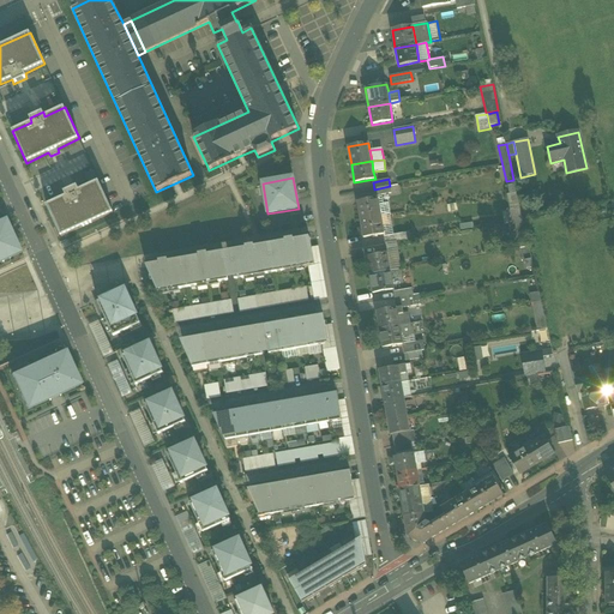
[(61,238),(113,212),(98,181),(79,191),(77,186),(64,192),(66,197),(47,205),(61,238)]
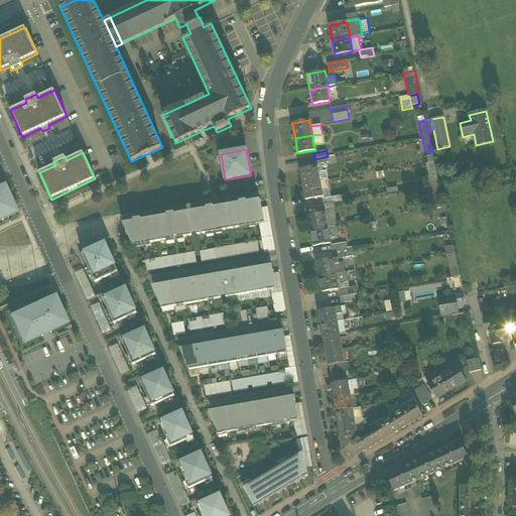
[(329,163),(328,156),(314,159),(315,165),(329,163)]
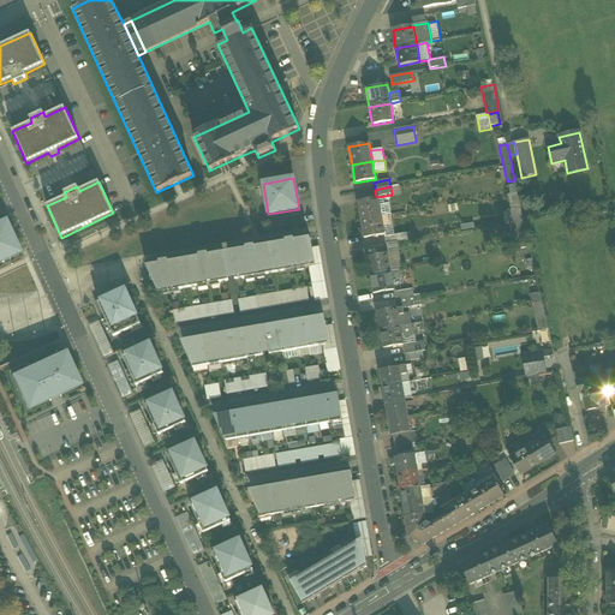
[(358,202),(362,220),(382,216),(390,215),(389,204),(380,206),(378,198),(358,202)]
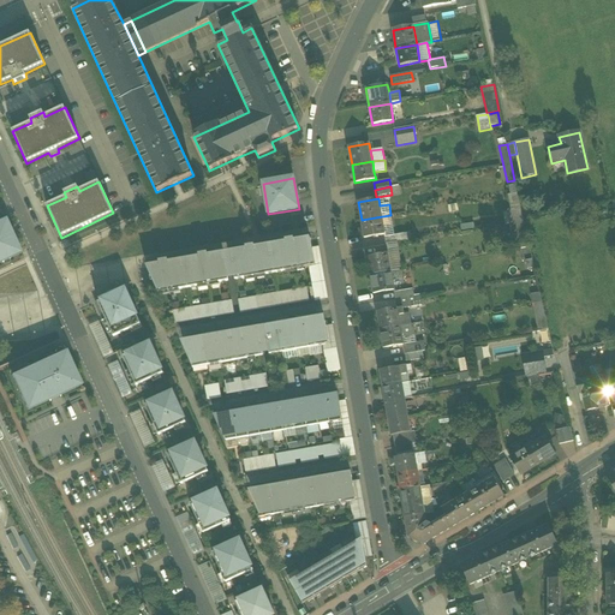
[(506,210),(508,222),(524,220),(521,208),(506,210)]
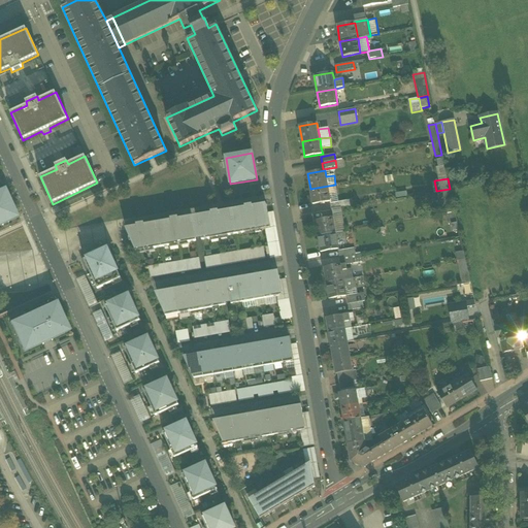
[(310,189),(311,197),(312,204),(330,202),(328,186),(310,189)]
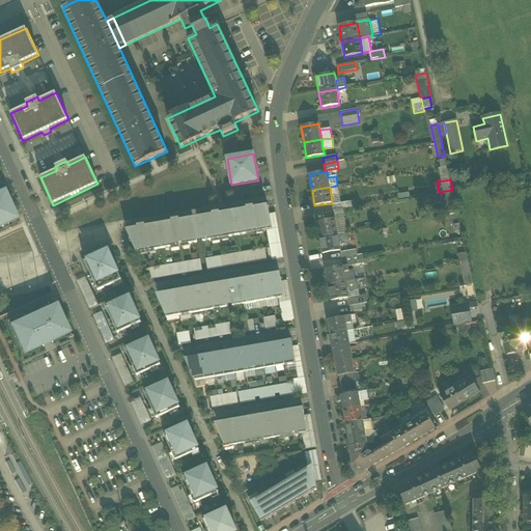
[(0,191),(0,227),(19,219),(4,189),(0,191)]
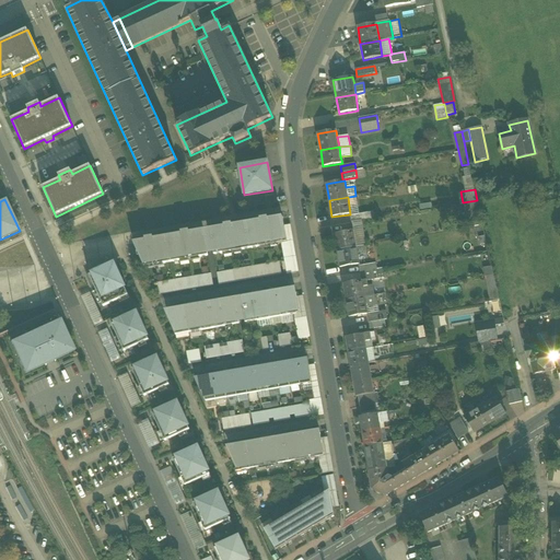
[(463,202),(469,228),(482,225),(477,202),(477,200),(463,202)]
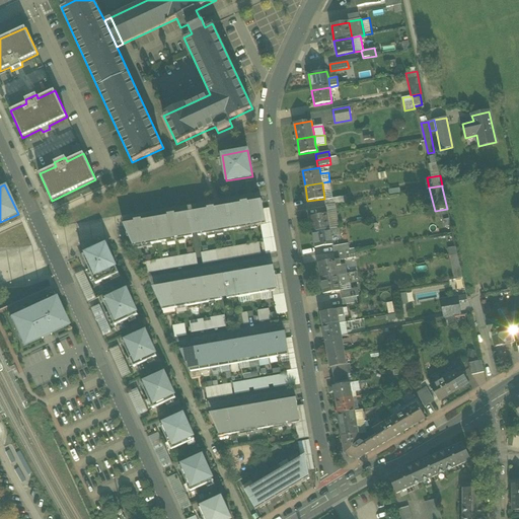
[(324,200),(325,206),(340,204),(339,198),(324,200)]
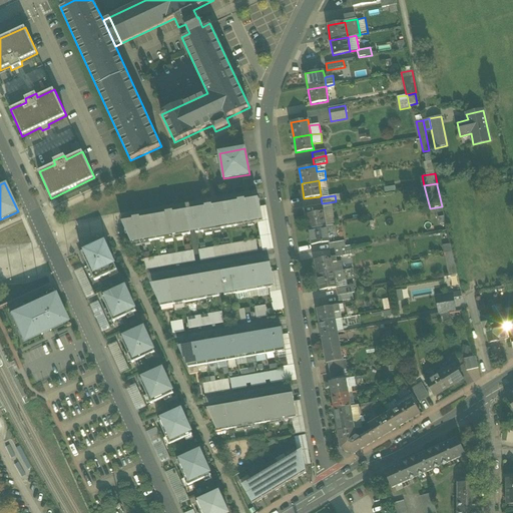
[(254,223),(259,223),(255,208),(261,207),(259,199),(245,201),(245,199),(237,200),(238,203),(212,207),(212,205),(204,206),(205,208),(191,210),(196,233),(204,232),(203,230),(221,227),(221,229),(237,226),(236,224),(254,221),(254,223)]
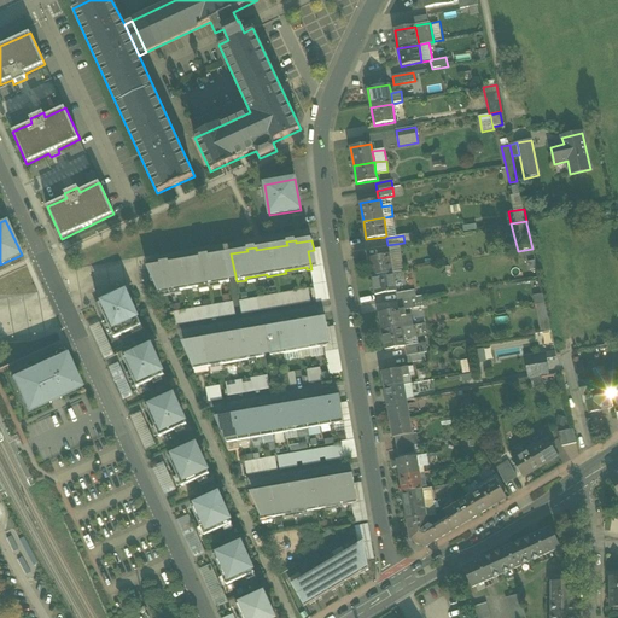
[(316,268),(312,269),(316,301),(330,299),(321,249),(314,250),(316,268)]
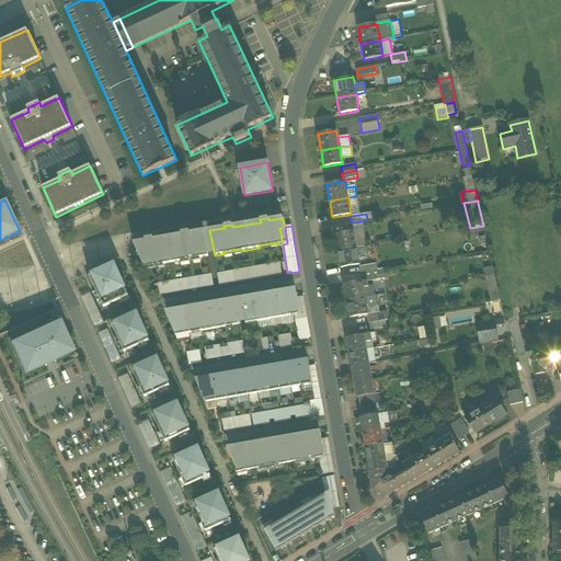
[(215,255),(209,230),(204,231),(208,256),(215,255)]
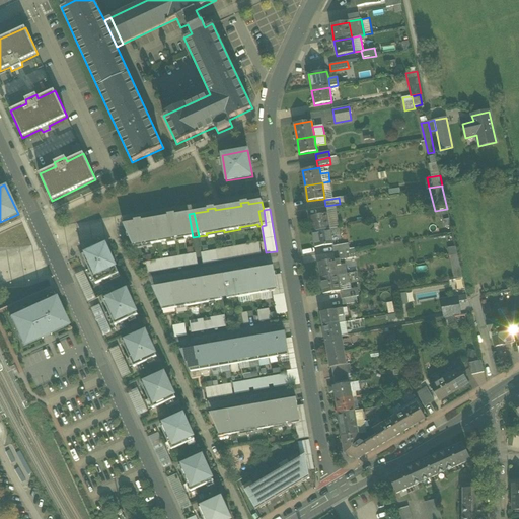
[(129,237),(133,246),(151,243),(151,244),(167,242),(166,240),(184,237),(184,239),(193,237),(189,214),(175,217),(175,214),(167,215),(168,218),(142,222),(142,220),(134,221),(135,224),(124,226),(128,234),(130,234),(131,237),(129,237)]
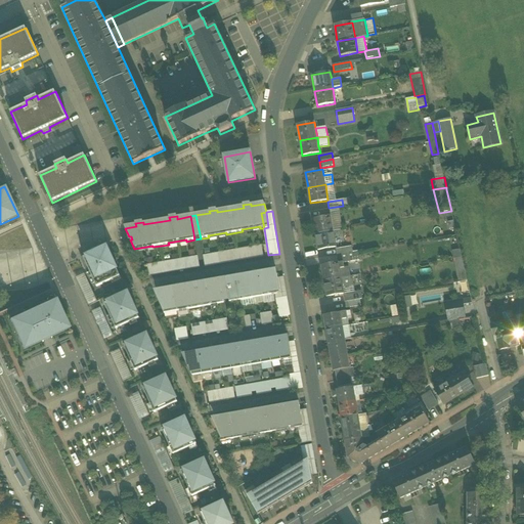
[(313,219),(315,234),(334,231),(331,216),(313,219)]
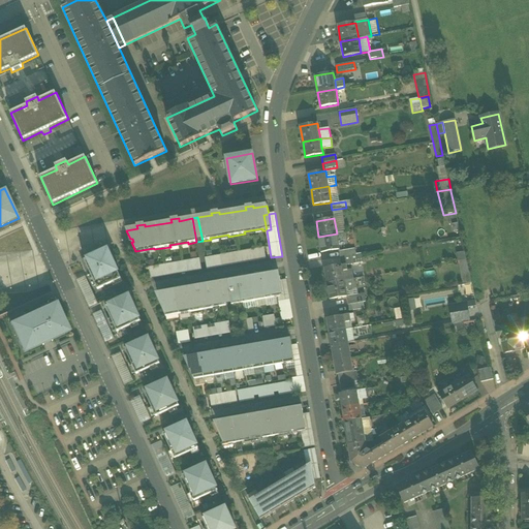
[(339,249),(337,234),(318,237),(321,252),(339,249)]
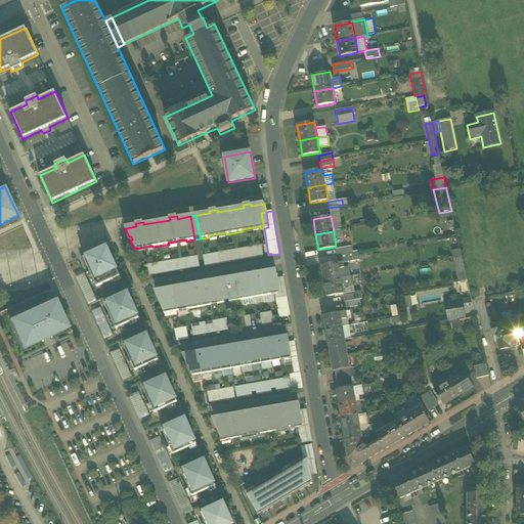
[(203,256),(205,266),(262,257),(260,246),(203,256)]
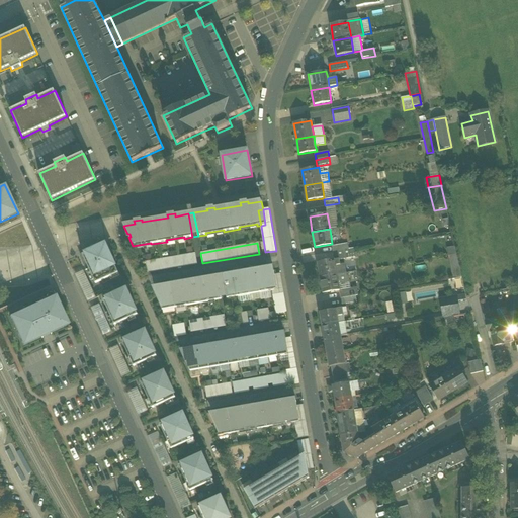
[(332,247),(333,252),(349,250),(348,244),(332,247)]
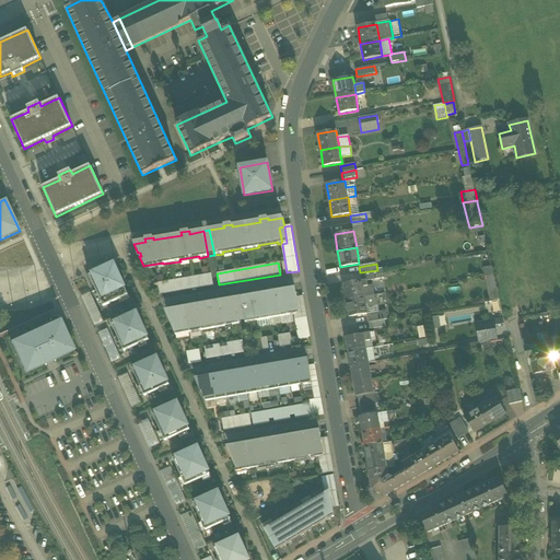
[(114,265),(89,276),(103,306),(128,295),(114,265)]
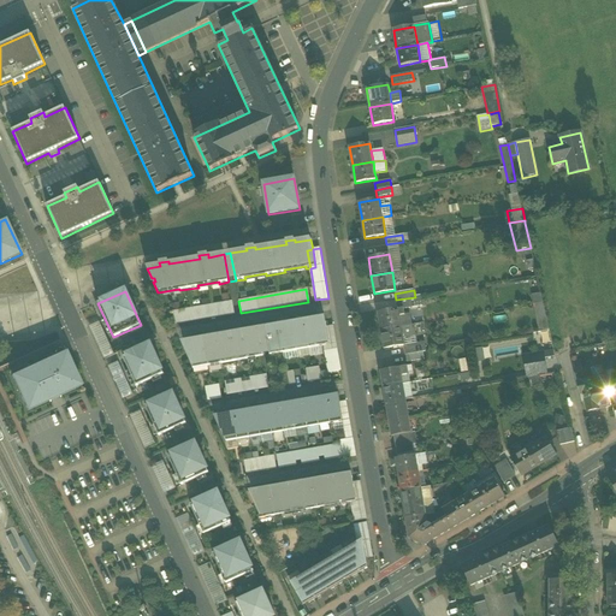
[(529,296),(532,304),(543,302),(540,294),(529,296)]
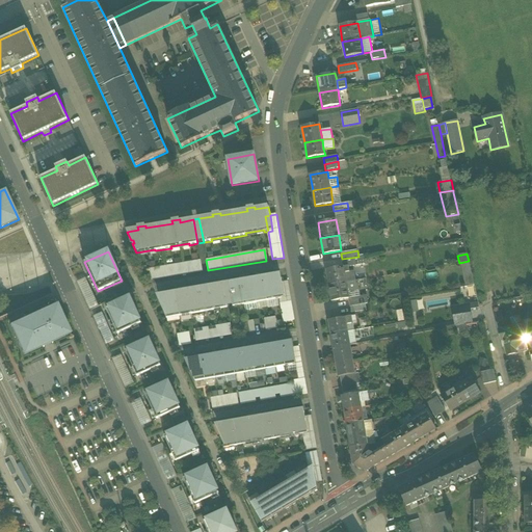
[(364,256),(358,257),(342,259),(344,267),(348,267),(365,264),(364,256)]
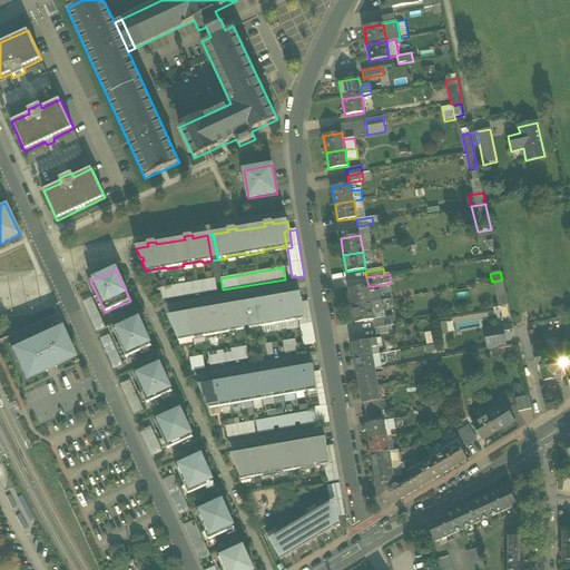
[(160,288),(163,301),(217,291),(215,279),(160,288)]
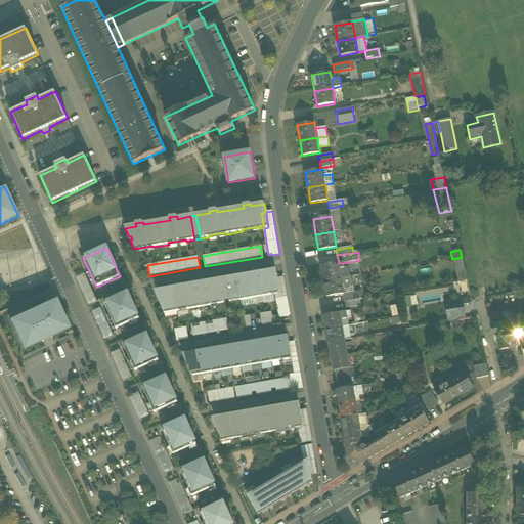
[(452,259),(457,282),(467,280),(465,270),(462,257),(452,259)]
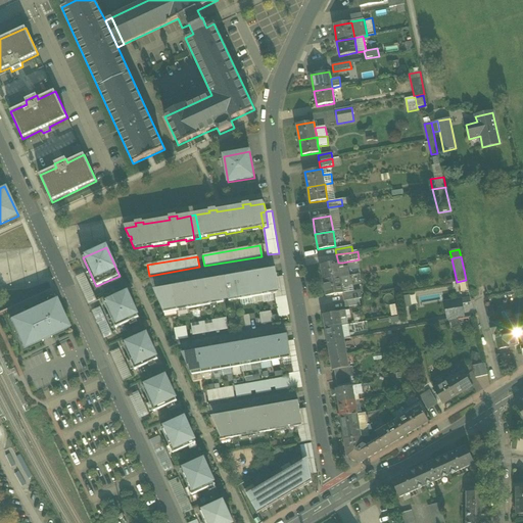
[(323,281),(341,278),(338,263),(321,266),(323,281)]
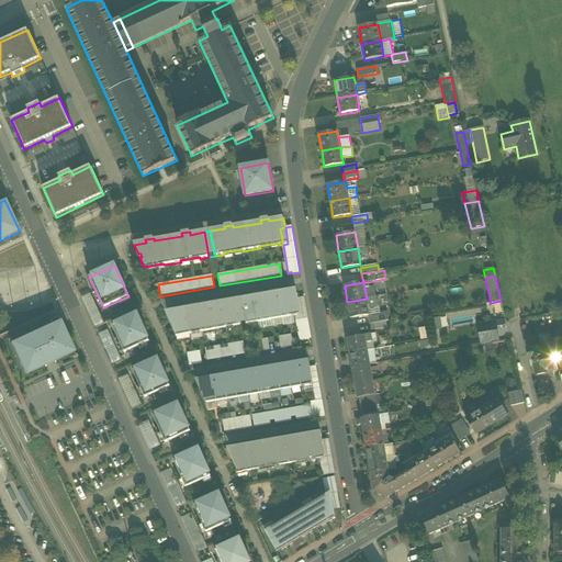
[(368,282),(363,282),(367,299),(375,296),(374,287),(369,288),(368,282)]
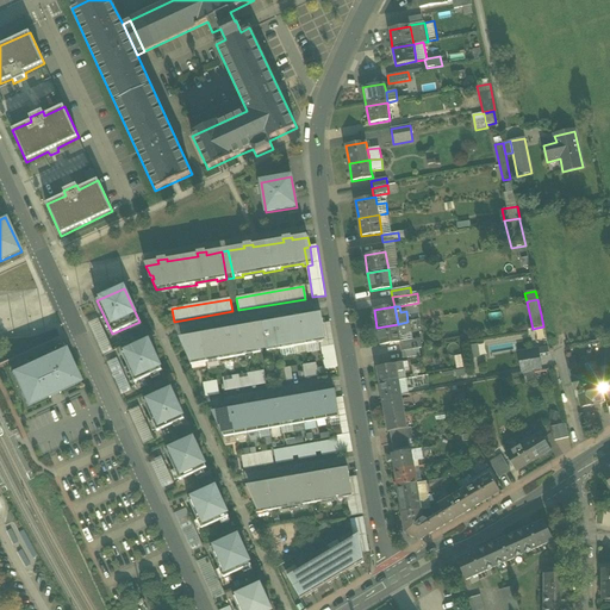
[(317,343),(321,343),(317,325),(323,324),(322,315),(321,315),(321,313),(315,315),(315,316),(302,318),(306,344),(316,343),(317,343)]
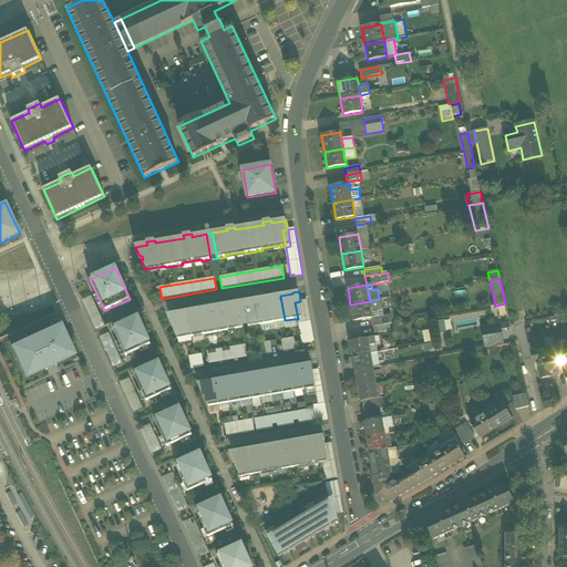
[(81,301),(94,331),(105,327),(91,296),(81,301)]
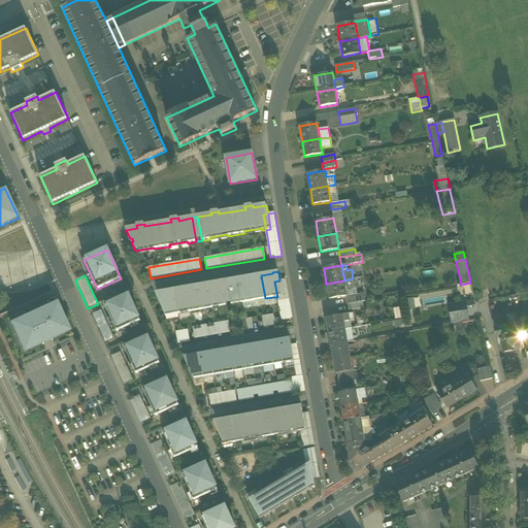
[(254,300),(265,298),(261,275),(250,277),(254,300)]
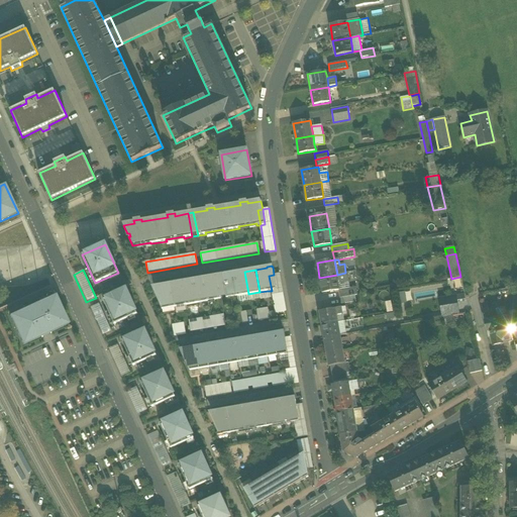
[(237,296),(248,294),(244,272),(233,274),(237,296)]
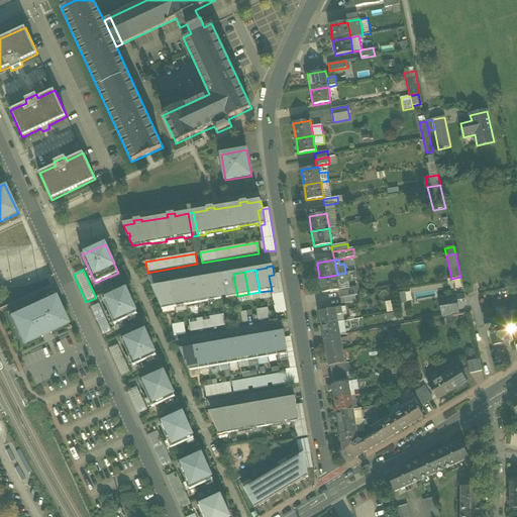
[(345,273),(337,275),(338,285),(348,283),(346,273),(345,273)]
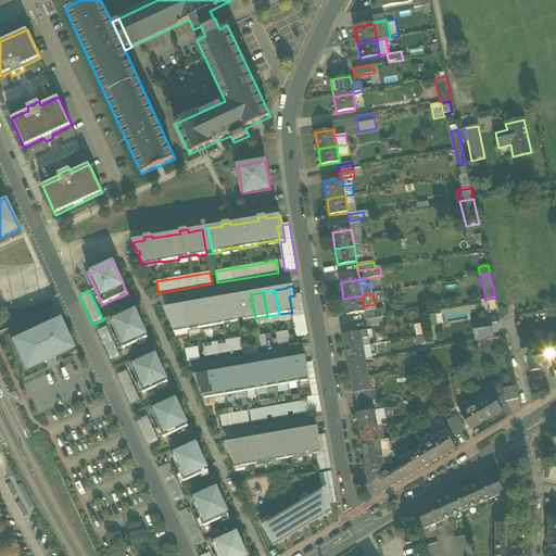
[(243,320),(255,318),(251,294),(239,297),(243,320)]
